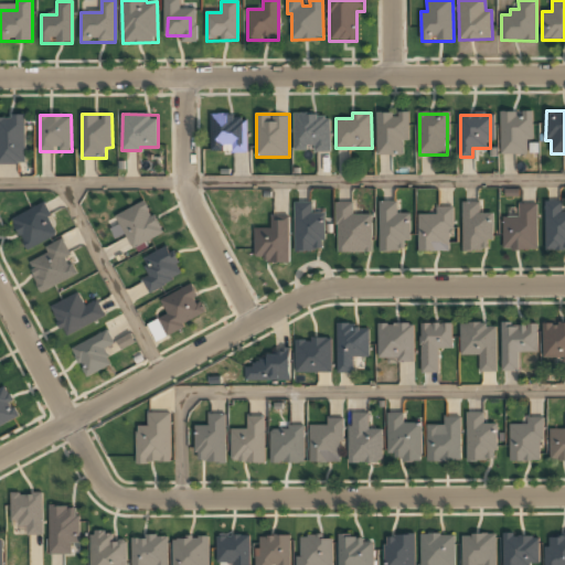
[(529,115),(502,115),(502,155),(529,155),(529,115)]
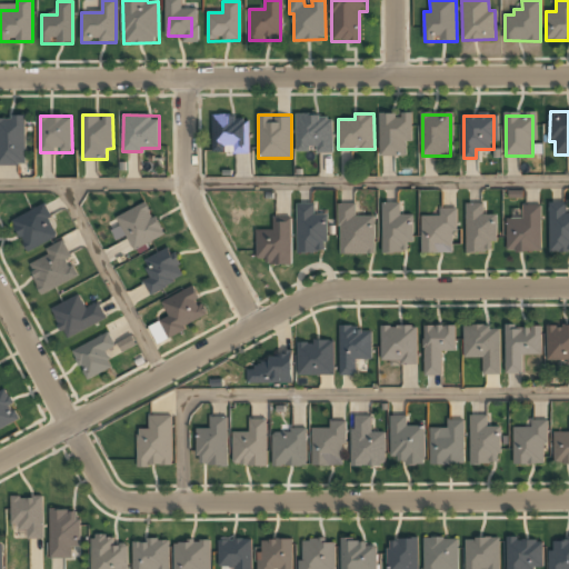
[(0,117),(0,165),(27,165),(27,117),(0,117)]
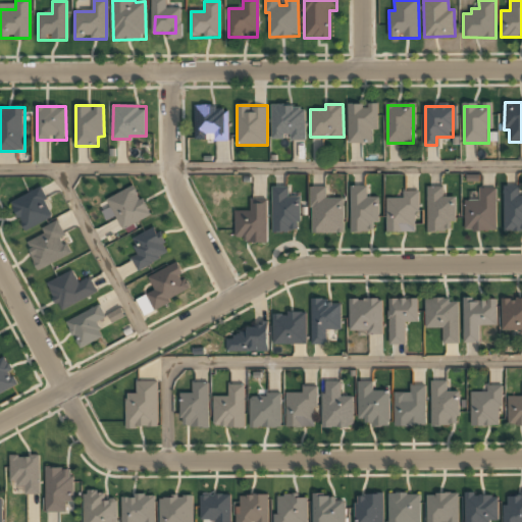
[(196,107),(196,138),(225,138),(225,107),(196,107)]
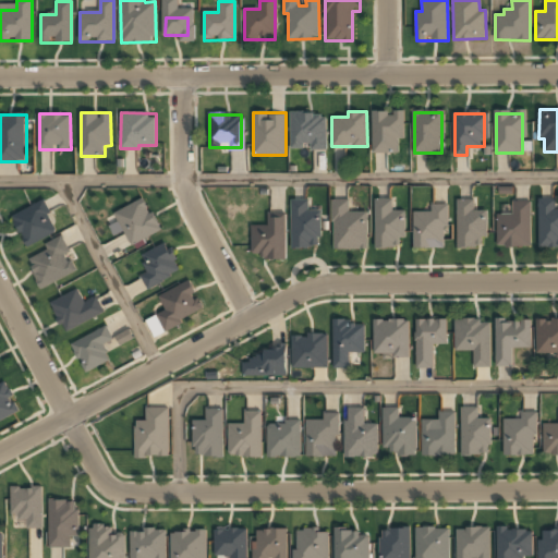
[(317,144),(317,116),(292,116),(292,144),(317,144)]
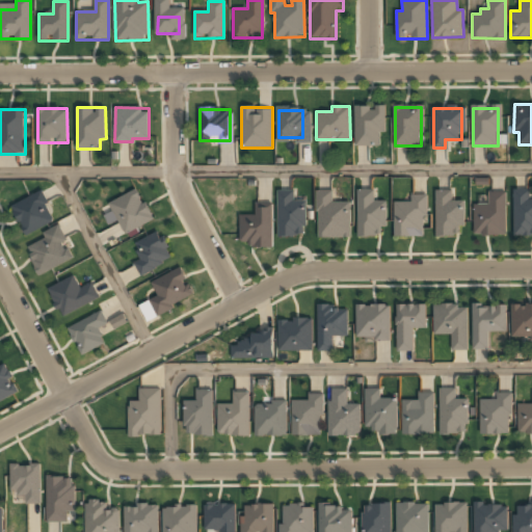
[(363,125),(356,141),(371,147),(376,130),(363,125)]
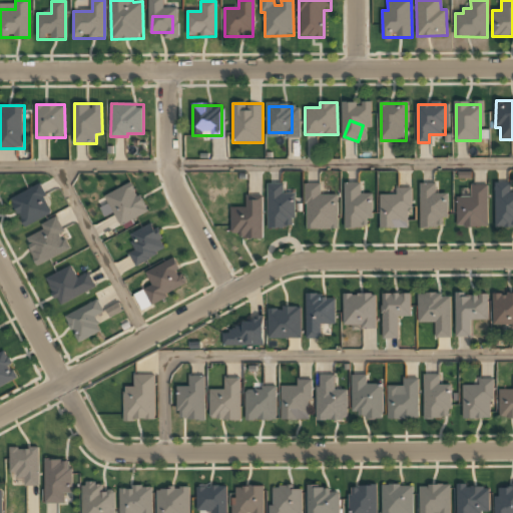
[(105,195),(119,225),(147,211),(133,182),(105,195)]
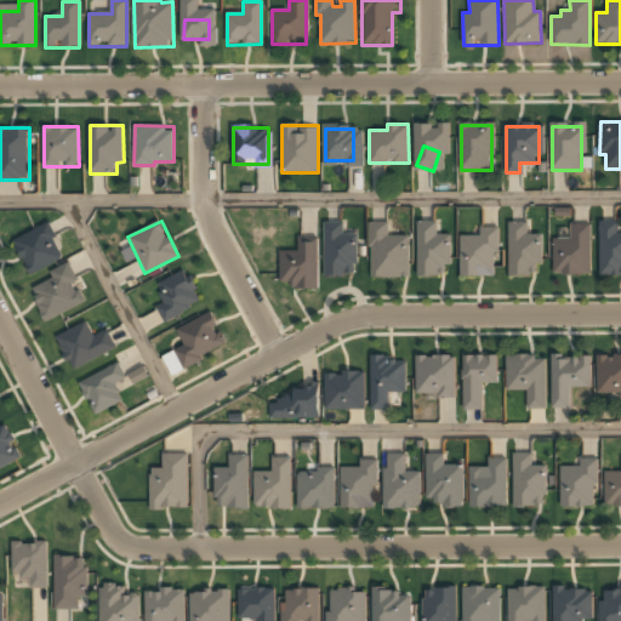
[(417,221),(419,275),(444,275),(444,263),(451,263),(450,233),(438,234),(438,221),(417,221)]
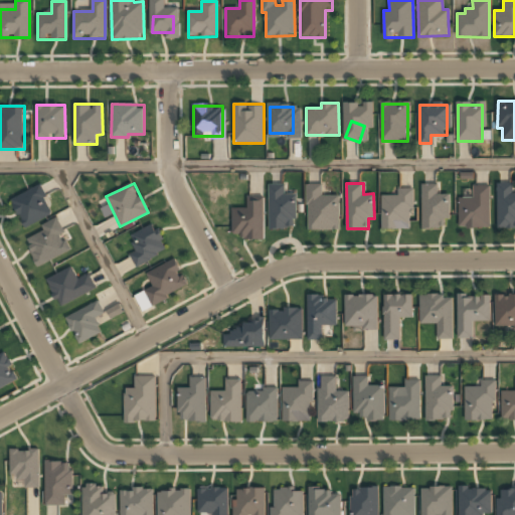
[(340,229),(340,195),(322,196),(322,184),(307,184),(308,229),(340,229)]
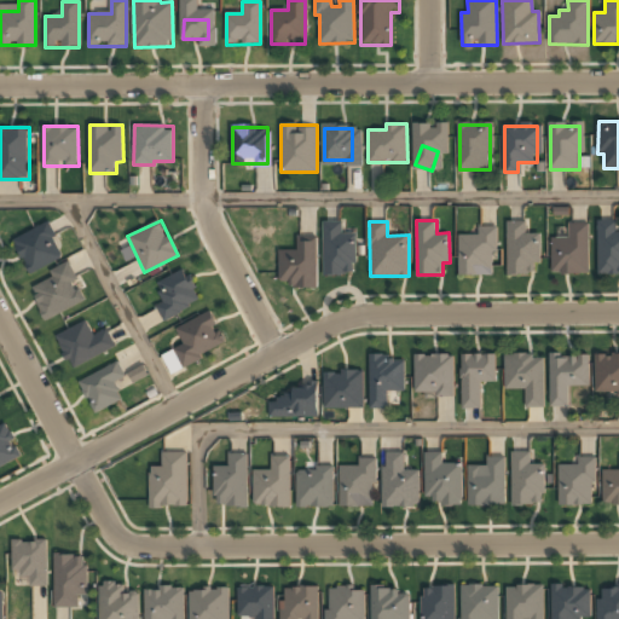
[(526,221),(507,221),(507,275),(539,273),(539,232),(526,233),(526,221)]
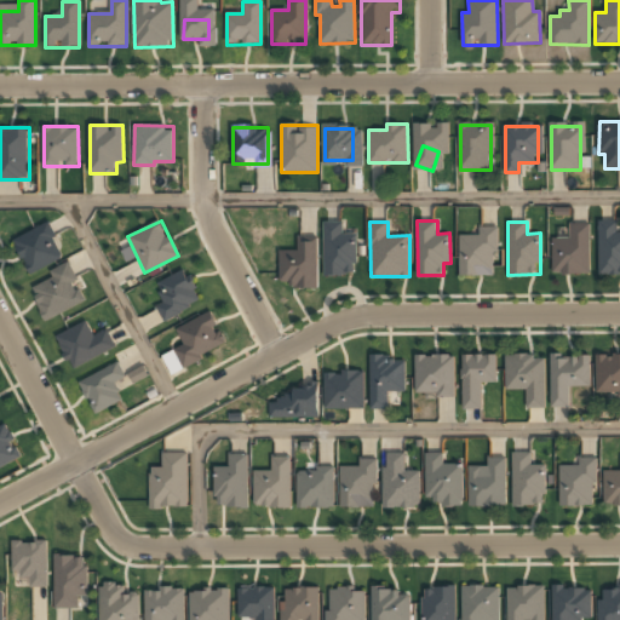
[(619,234),(616,234),(616,222),(600,222),(600,274),(619,274),(619,234)]
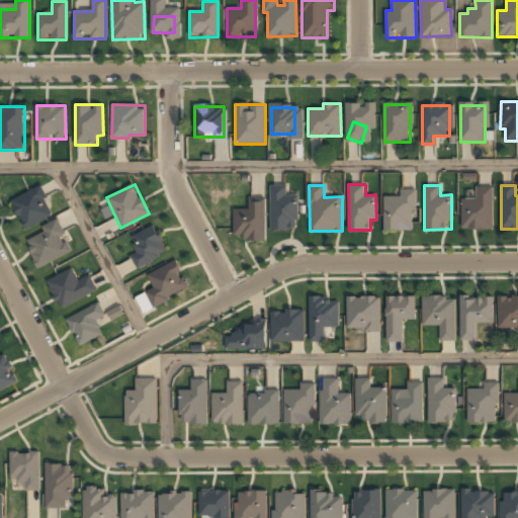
[(270,230),(296,230),(295,197),(285,197),(285,186),(270,187),(270,230)]
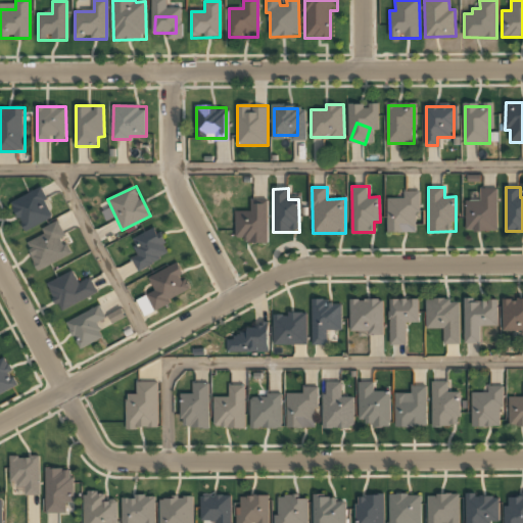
[(497,230),(496,188),(480,188),(481,200),(465,201),(466,231),(497,230)]
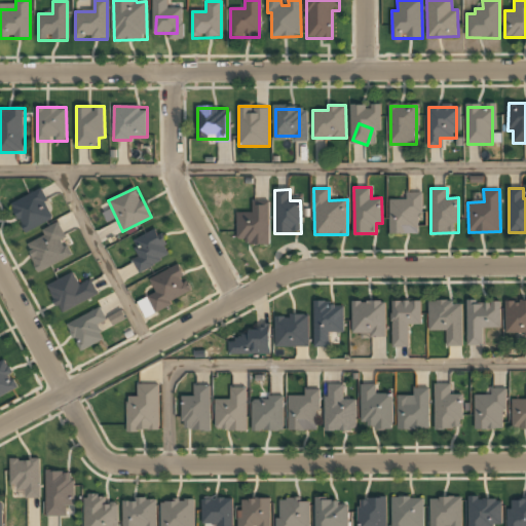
[(12,203),(25,232),(55,219),(42,190),(12,203)]
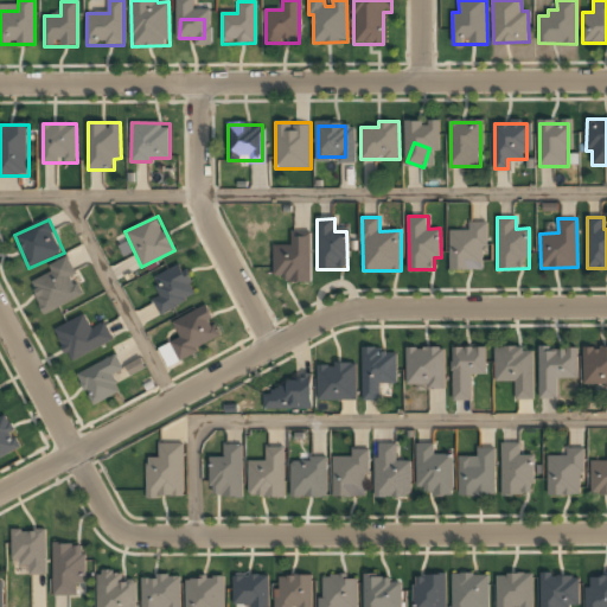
[(487,222),(470,222),(468,230),(451,229),(449,269),(483,270),(483,246),(487,246),(487,222)]
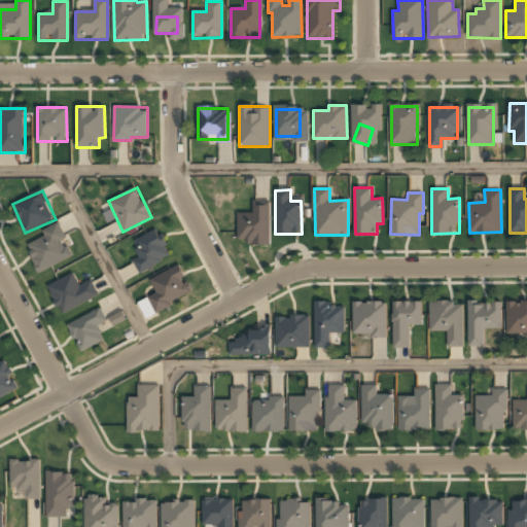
[(270,202),(253,202),(253,212),(238,212),(238,242),(270,243),(270,202)]
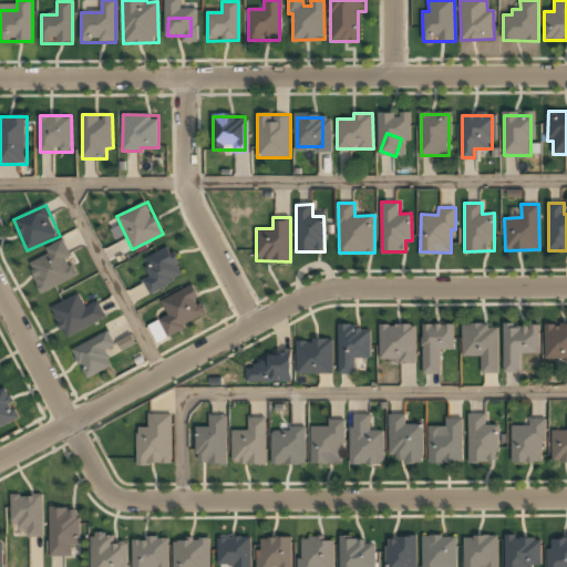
[(40,291),(78,278),(65,245),(28,258),(40,291)]
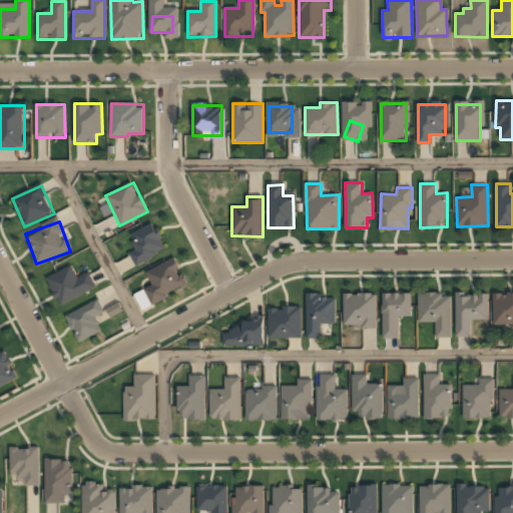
[(166,246),(151,222),(129,236),(136,248),(128,253),(136,266),(166,246)]
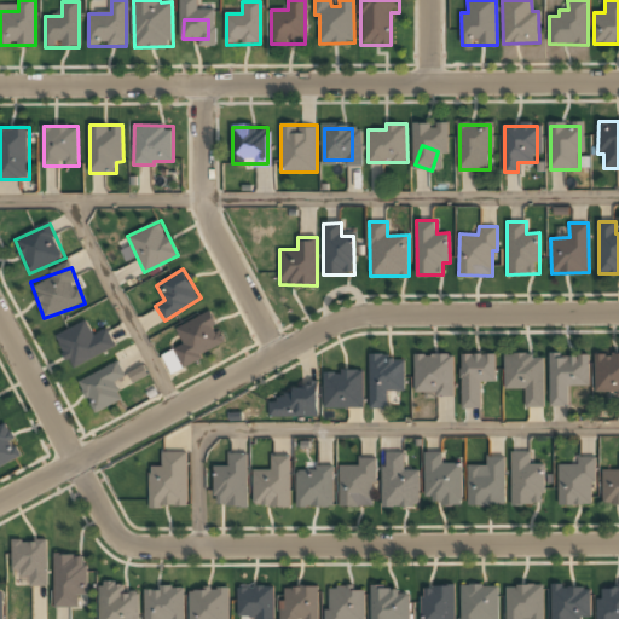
[(226,341),(219,327),(210,311),(175,327),(184,345),(162,354),(171,374),(202,359),(200,354),(226,341)]
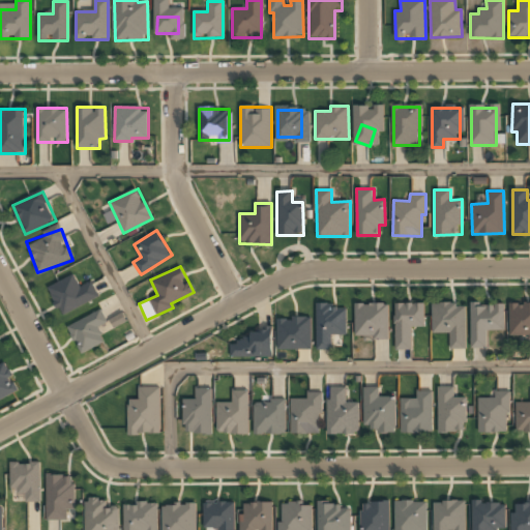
[(79,286),(75,275),(48,286),(58,314),(98,299),(92,281),(79,286)]
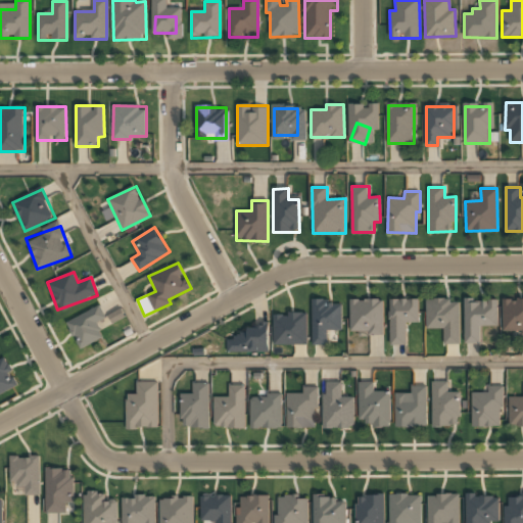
[(406,323),(419,323),(419,300),(389,300),(389,346),(406,346),(406,323)]
